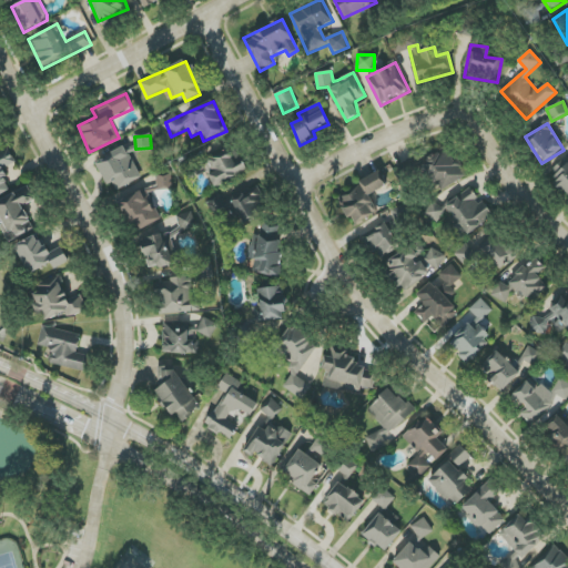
[(113,192),(141,178),(125,146),(97,162),(113,192)]
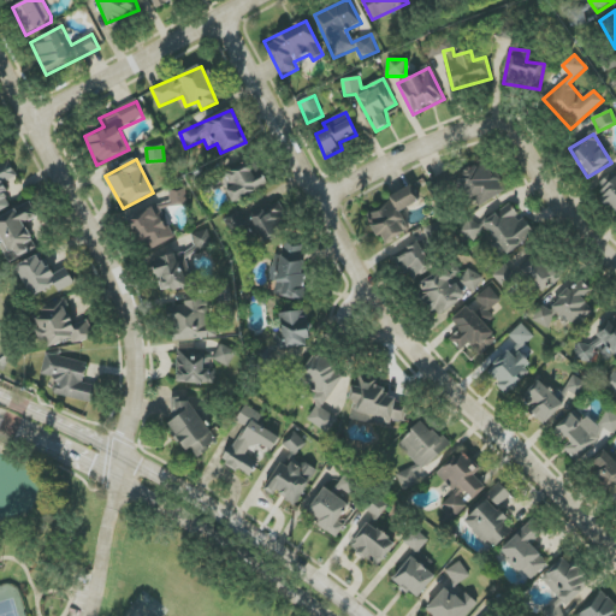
[(270,187),(264,175),(259,177),(250,160),(220,175),(235,203),(270,187)]
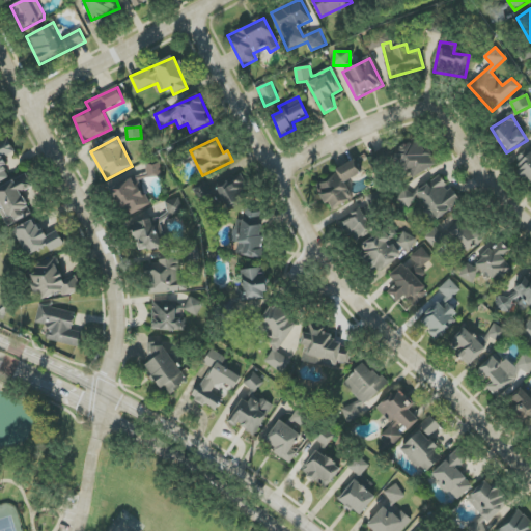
[(2,159),(15,151),(8,139),(0,142),(0,182),(10,176),(2,159)]
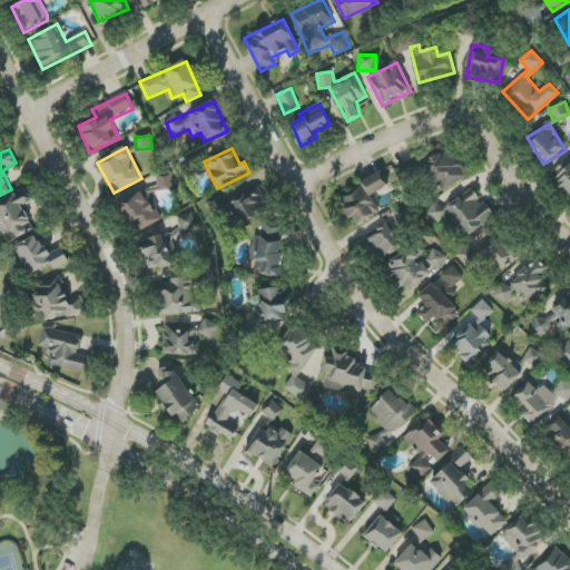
[(467,179),(453,149),(419,165),(426,182),(434,178),(440,192),(467,179)]
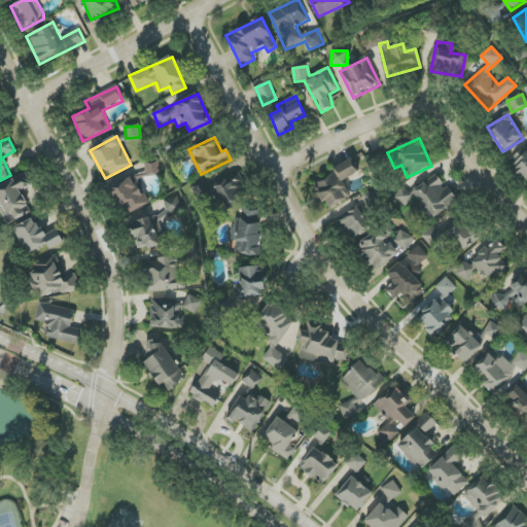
[(526,150),(525,149),(510,166),(526,181),(526,150)]
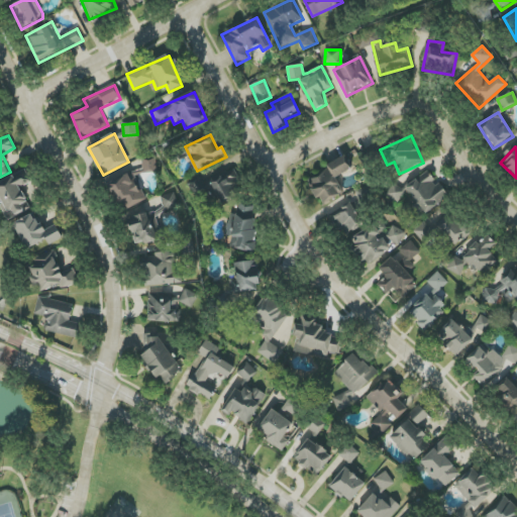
[(336,177),(352,170),(348,160),(308,177),(320,205),(344,194),(336,177)]
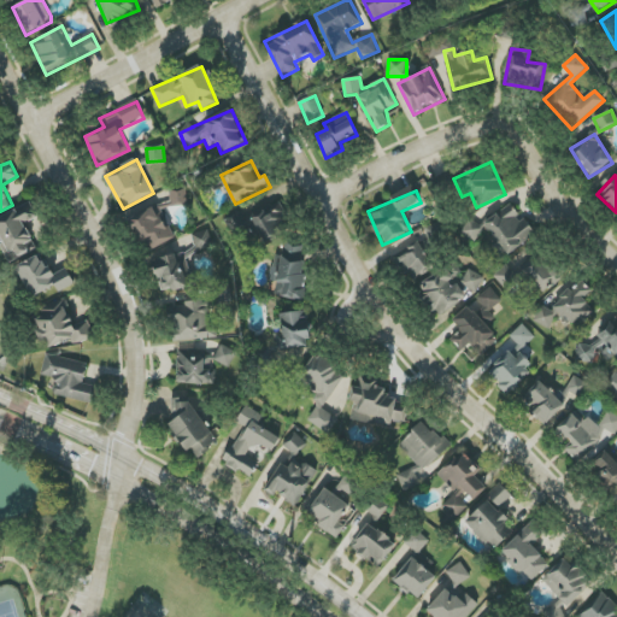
[(485,221),(480,212),(459,227),(470,242),(488,229),(498,244),(493,247),(503,260),(536,238),(512,203),(485,221)]
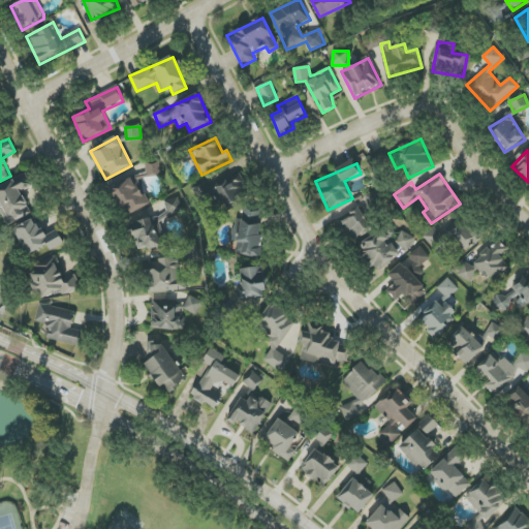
[(32,214),(22,191),(33,187),(27,175),(0,186),(0,210),(1,210),(7,224),(32,214)]
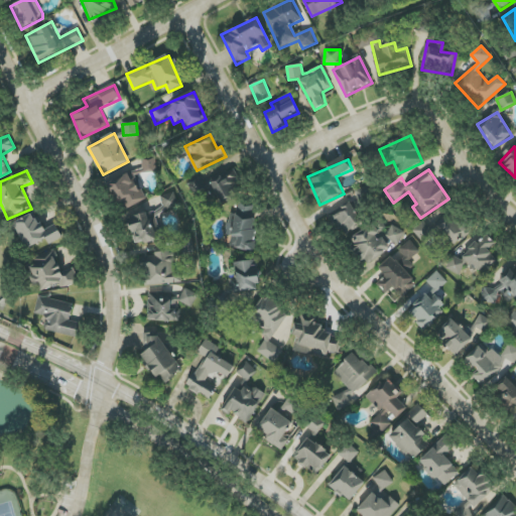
[(134,171),(109,184),(122,212),(147,199),(134,171)]
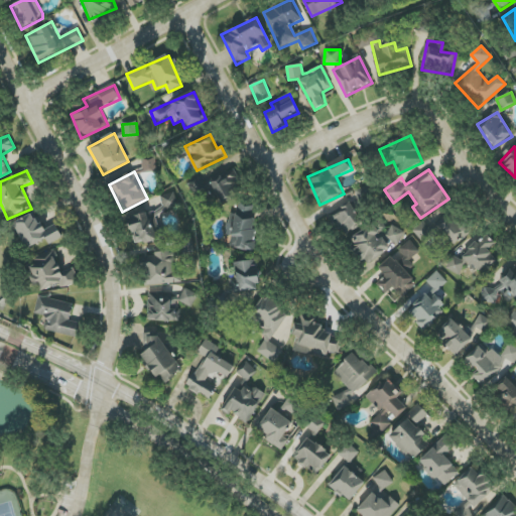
[(363,224),(350,203),(328,216),(336,230),(341,227),(345,234),(363,224)]
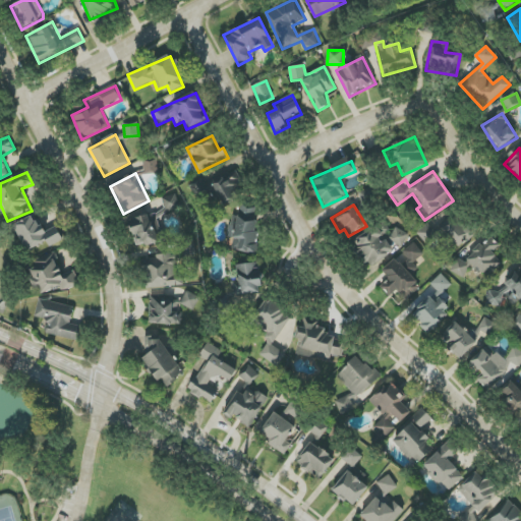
[(163,241),(155,213),(128,220),(136,248),(163,241)]
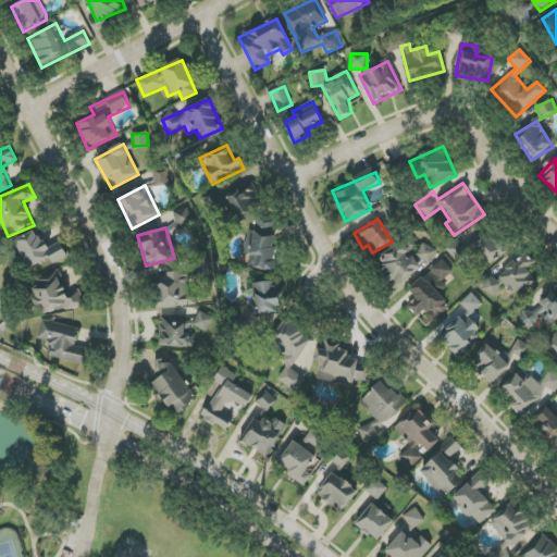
[(15,240),(31,269),(50,258),(53,264),(69,257),(61,242),(48,248),(38,230),(15,240)]
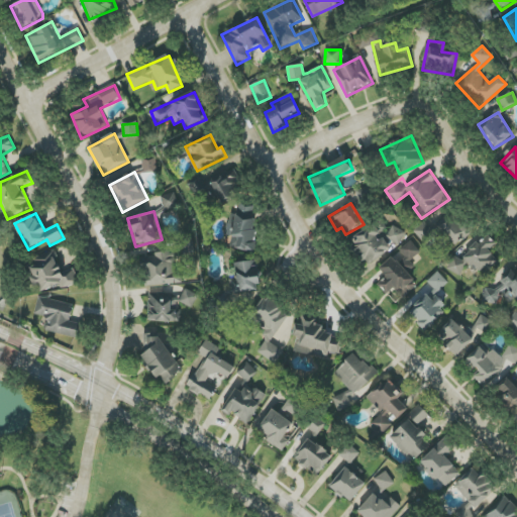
[(252,251),(257,216),(232,213),(229,235),(232,236),(231,248),(252,251)]
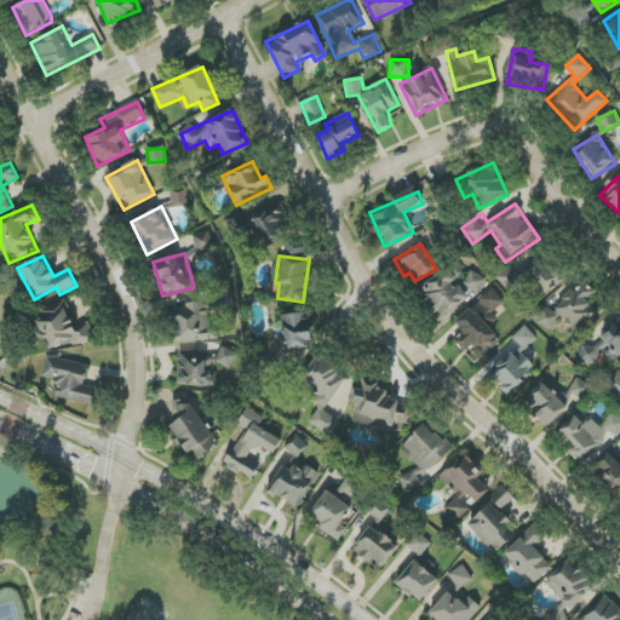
[(418,288),(437,320),(472,297),(471,294),(486,286),(475,269),(465,275),(458,263),(418,288)]
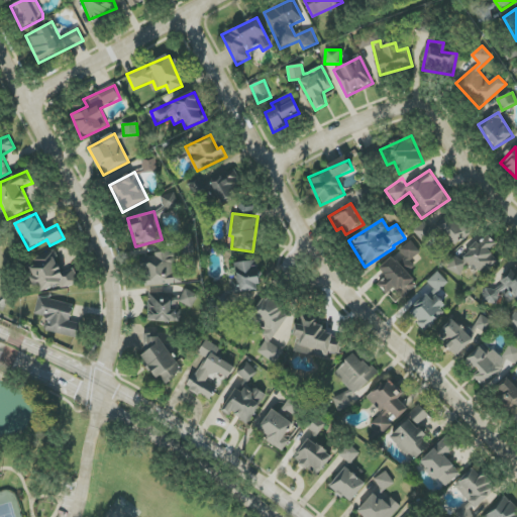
[(499,262),(489,250),(496,244),(486,232),(456,257),(447,266),(456,276),(471,264),(482,277),(499,262)]
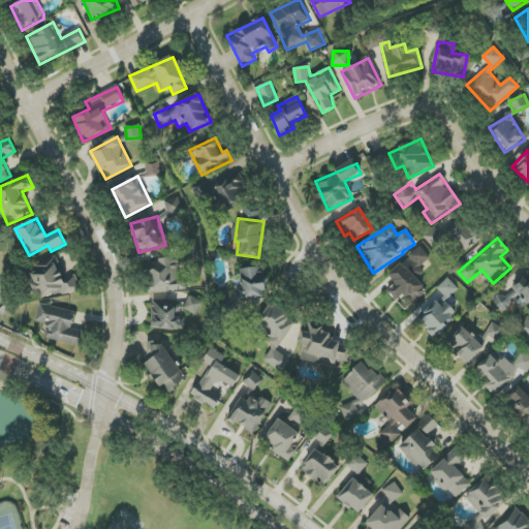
[(412,305),(428,292),(417,280),(425,274),(419,268),(431,258),(421,246),(408,256),(415,263),(407,270),(402,262),(387,274),(396,283),(386,290),(396,302),(404,294),(412,305)]
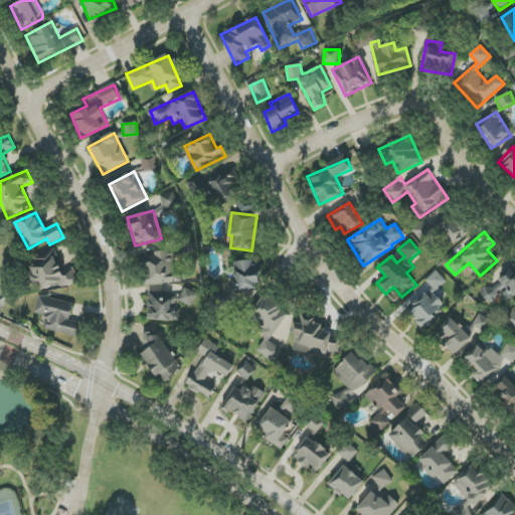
[(37,294),(77,280),(73,268),(62,272),(55,251),(26,262),(37,294)]
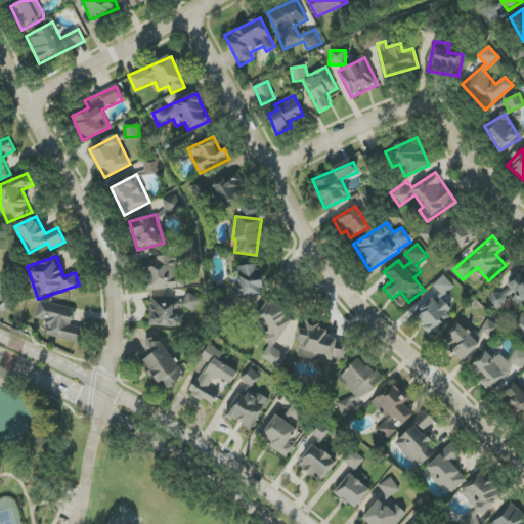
[(145,290),(178,289),(176,258),(144,259),(145,290)]
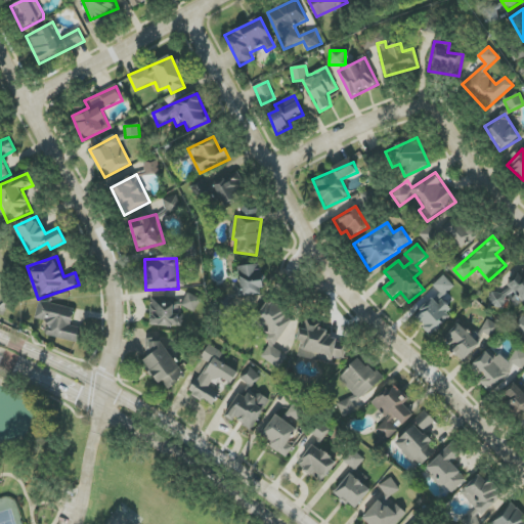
[(265,294),(260,264),(238,267),(244,297),(265,294)]
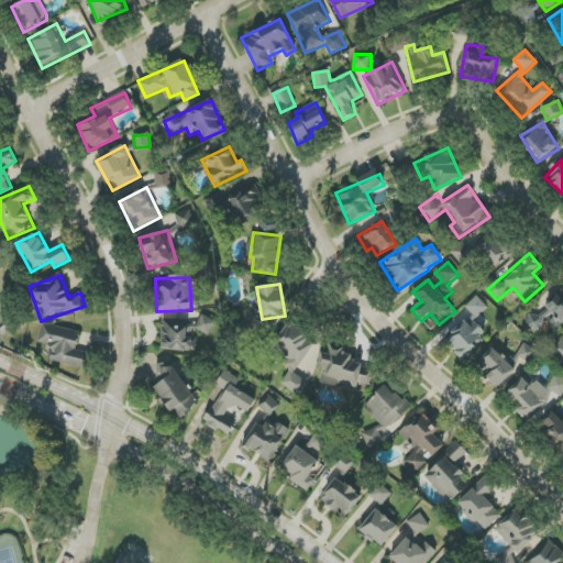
[(562,290),(547,300),(562,328),(562,327),(562,290)]
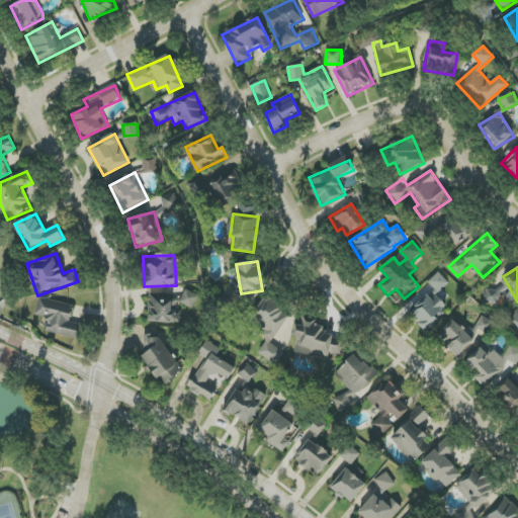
[(428,282),(438,293),(449,283),(439,272),(428,282)]
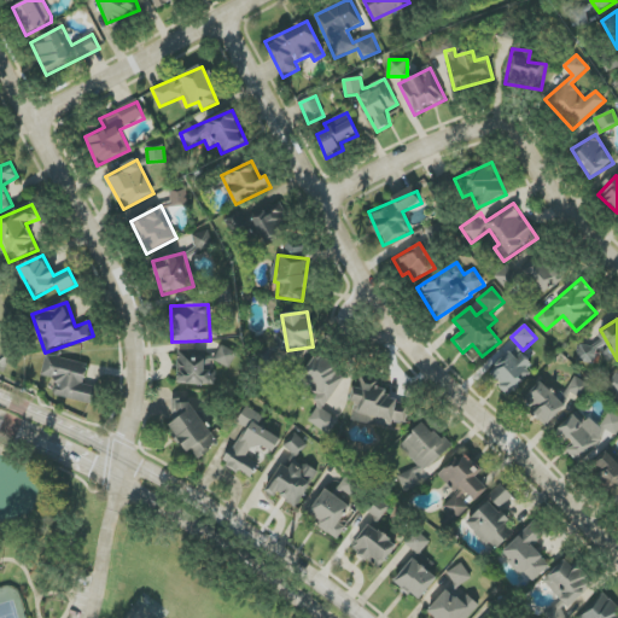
[(600,340),(598,340),(596,348),(581,345),(577,361),(596,365),(600,340)]
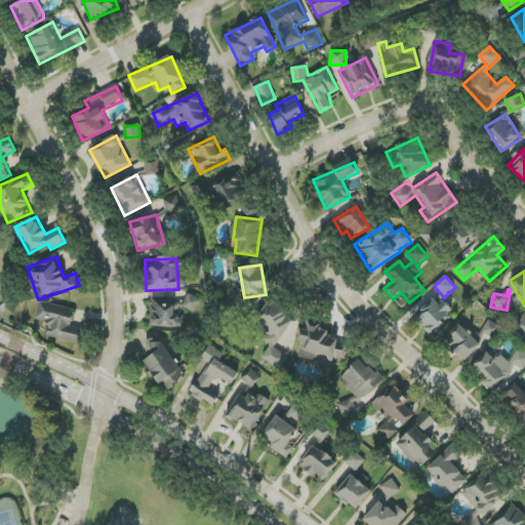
[(151,297),(151,327),(186,327),(186,317),(179,317),(179,309),(200,309),(200,294),(178,294),(178,297),(151,297)]
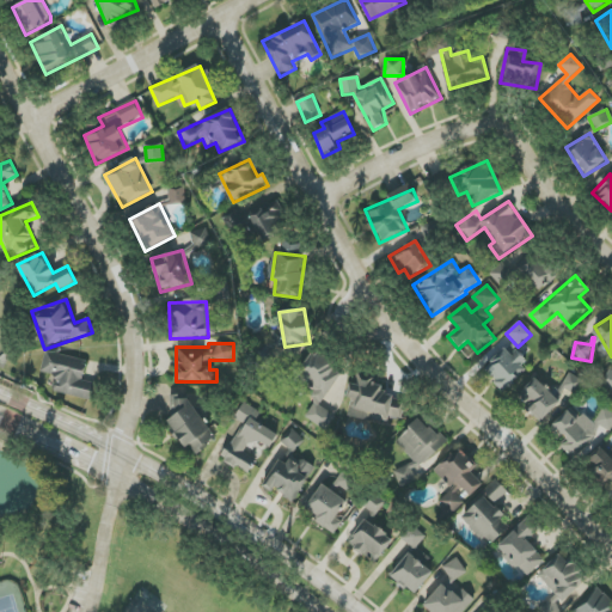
[(505,391),(531,367),(510,346),(484,369),(505,391)]
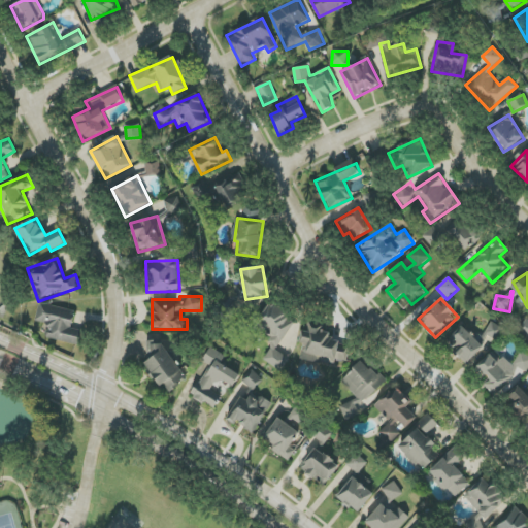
[(75,311),(40,303),(36,321),(51,324),(47,338),(79,345),(83,333),(71,331),(75,311)]
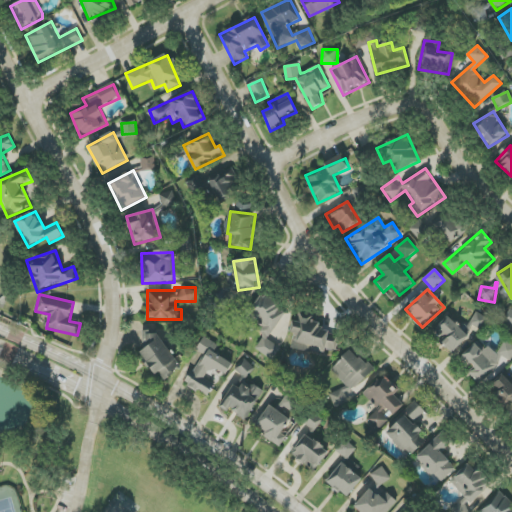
[(273,361),(281,348),(268,340),(288,309),(264,294),(250,315),(268,326),(254,348),(273,361)]
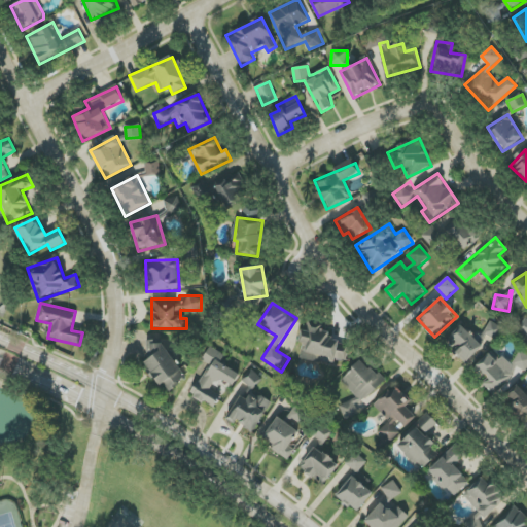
[(468,365),(501,329),(492,321),(476,339),(461,325),(445,344),(468,365)]
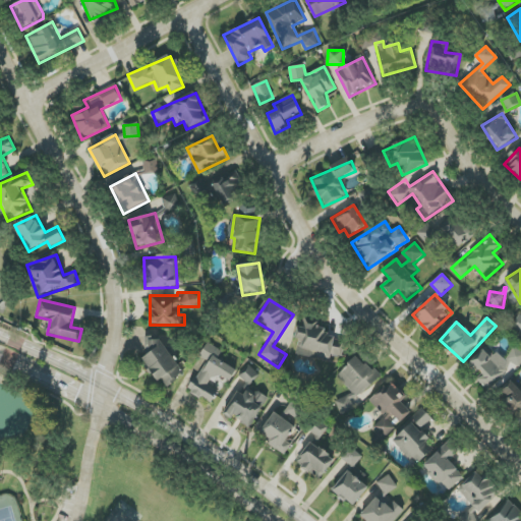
[(297,354),(331,360),(332,354),(339,355),(343,333),(297,324),(294,338),(299,339),(297,354)]
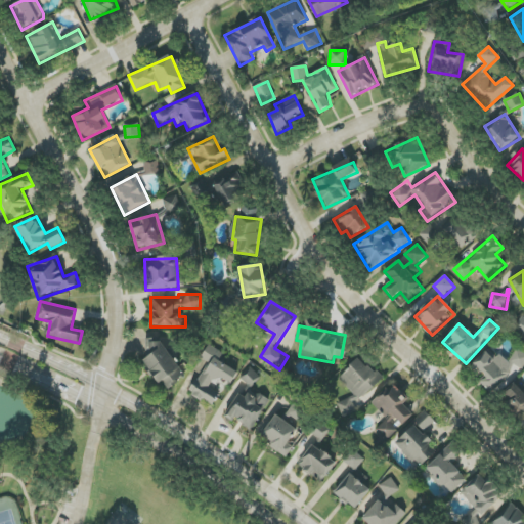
[(161,339),(148,346),(154,354),(143,361),(159,384),(163,381),(167,389),(185,377),(161,339)]
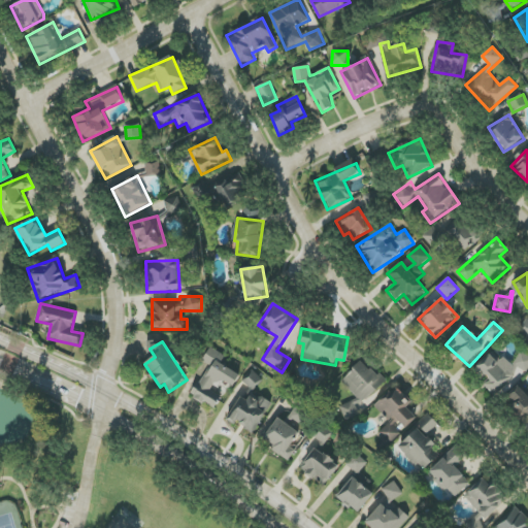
[(216,408),(222,396),(213,392),(219,380),(234,386),(240,373),(221,365),(225,355),(209,348),(203,363),(207,365),(193,398),(216,408)]
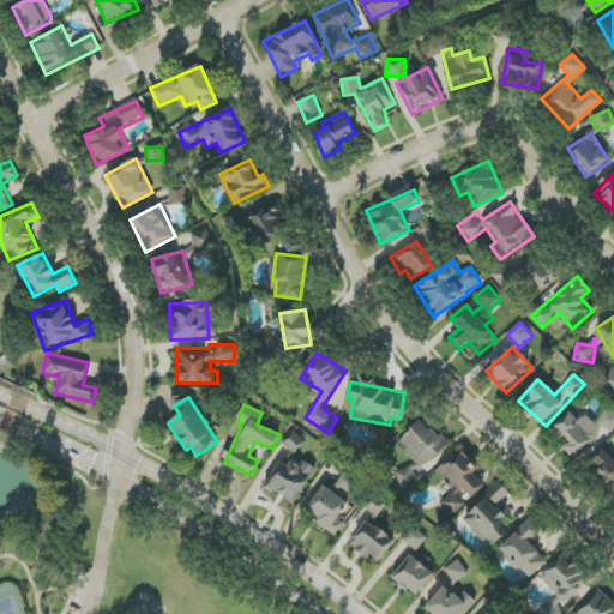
[(553,428),(567,445),(565,447),(576,459),(607,431),(609,433),(613,428),(613,416),(608,410),(591,425),(576,408),(553,428)]
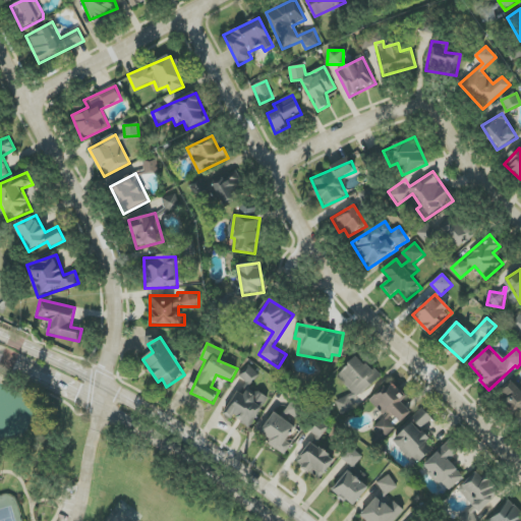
[(337,377),(350,391),(336,405),(345,415),(358,403),(355,401),(381,375),(360,354),(337,377)]
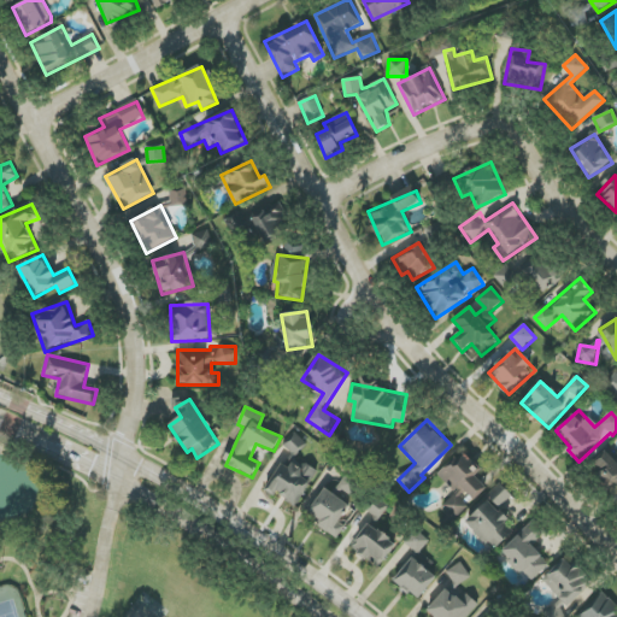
[(295,456),(306,444),(295,433),(283,445),(295,456)]
